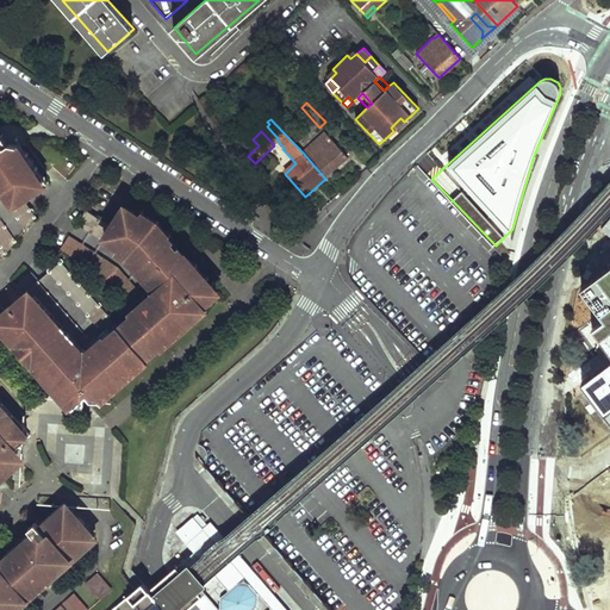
[(303,153),(325,179),(348,157),(325,132),(303,153)]
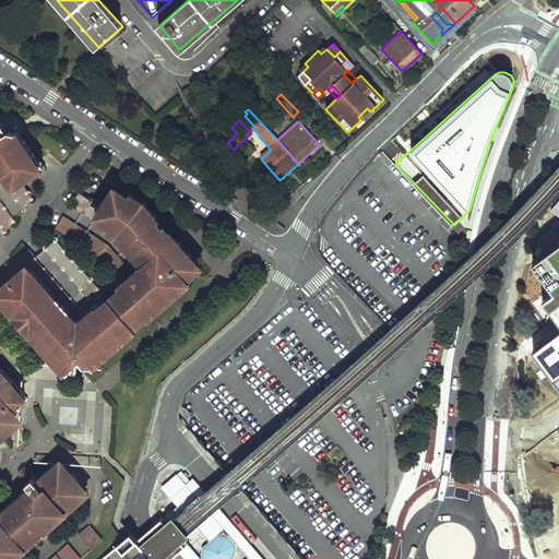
[(0,237),(4,235),(32,201),(20,185),(39,171),(22,145),(18,140),(13,142),(8,135),(4,138),(0,132),(0,237)]
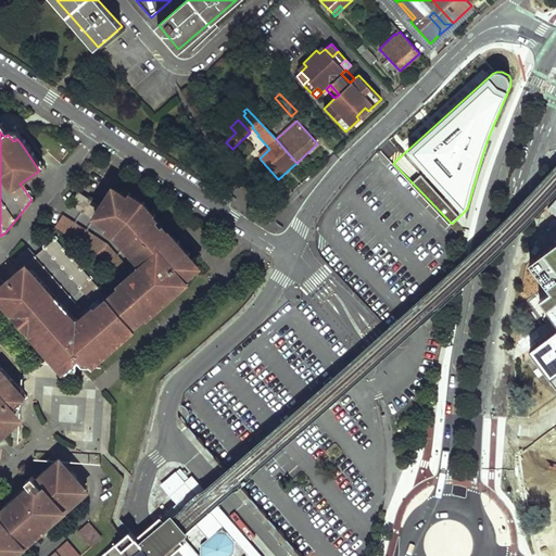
[(25,142),(22,144),(39,171),(42,168),(25,142)]
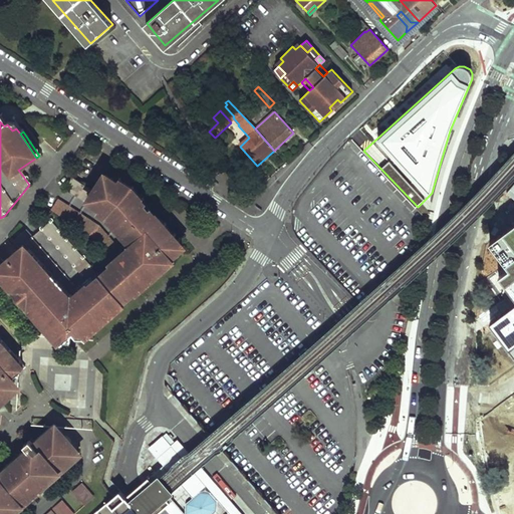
[(131,294),(133,296),(151,280),(99,218),(119,185),(116,184),(115,186),(104,178),(93,195),(71,181),(50,213),(89,238),(111,263),(96,275),(120,303),(131,294)]
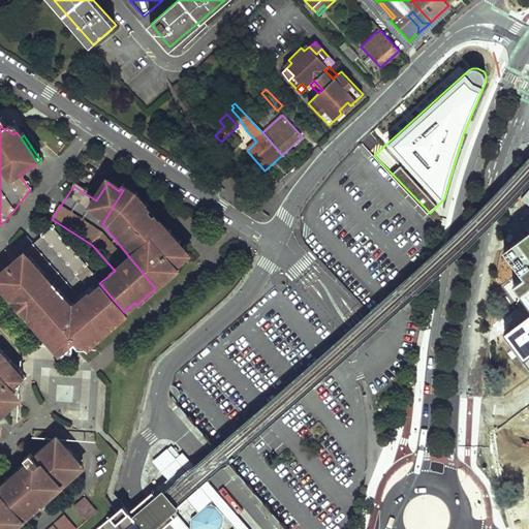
[(124,184),(120,189),(123,190),(132,196),(135,192),(124,184)]
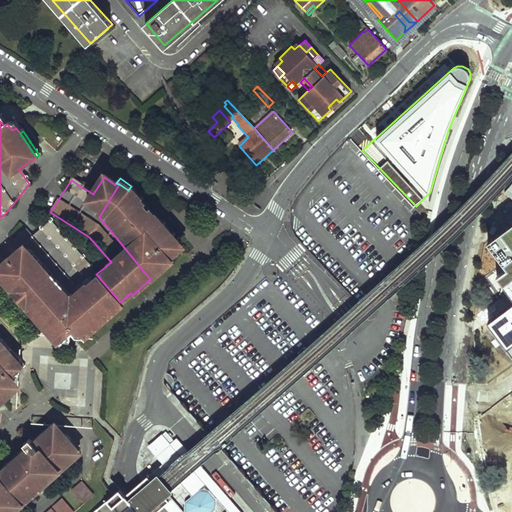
[(128,190),(119,184),(99,217),(150,279),(158,272),(112,216),(128,190)]
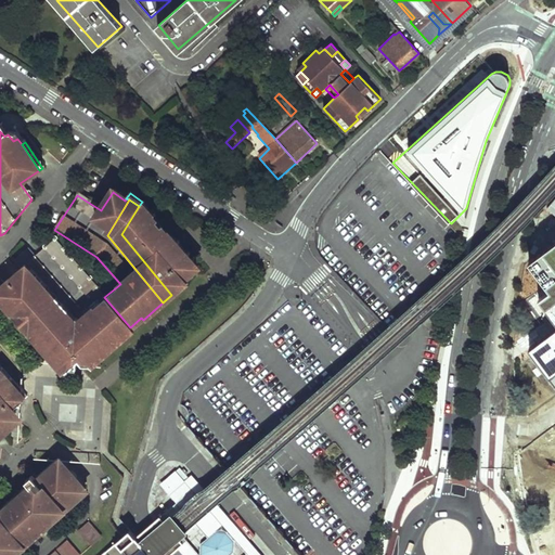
[(144,203),(142,202),(139,206),(141,208),(151,219),(155,216),(144,203)]
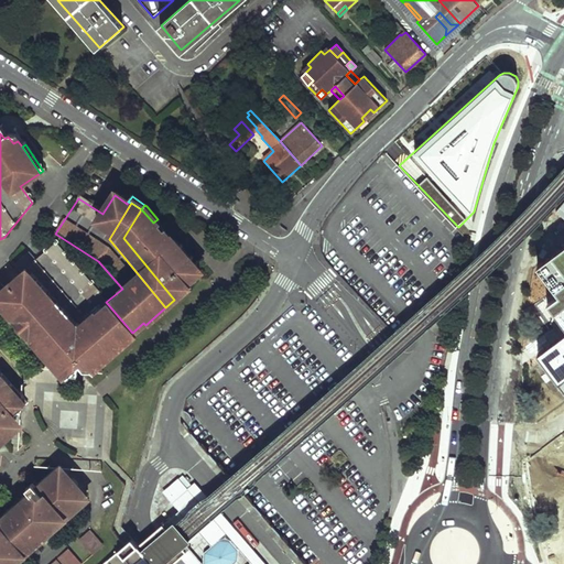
[(153,223),(143,212),(141,209),(123,238),(174,300),(185,291),(186,285),(198,274),(188,263),(183,257),(180,260),(175,255),(179,251),(177,250),(162,234),(152,242),(149,239),(160,229),(153,223)]
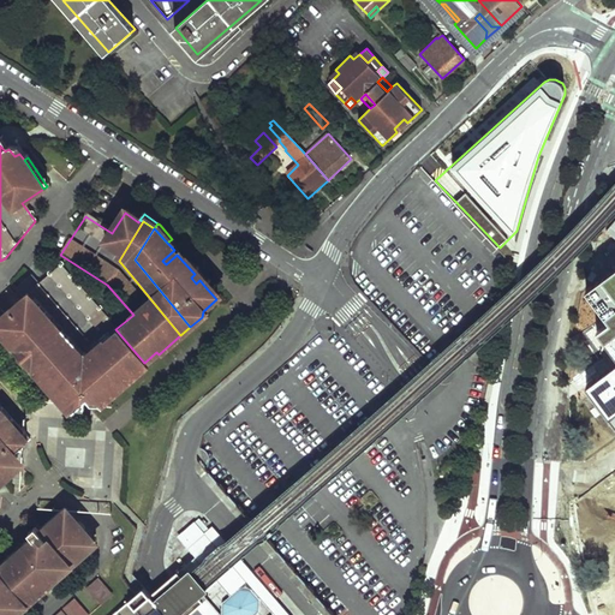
[(166,264),(177,255),(174,250),(162,261),(166,264)]
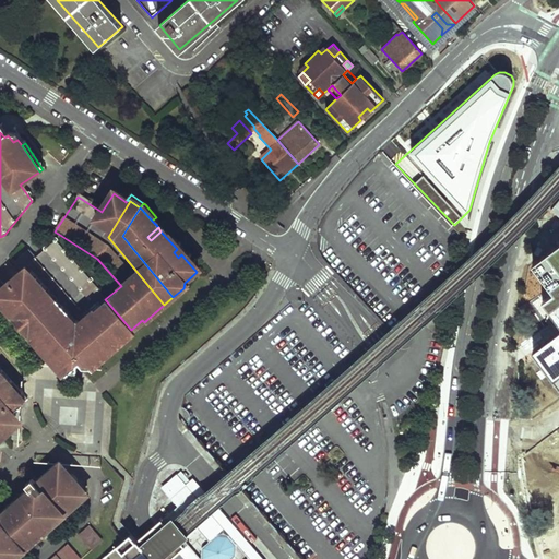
[(132,332),(131,331),(131,330),(105,299),(105,300),(55,242),(35,260),(30,253),(14,266),(21,273),(23,270),(26,273),(20,278),(20,276),(19,275),(18,275),(15,276),(0,289),(0,300),(13,317),(12,318),(30,337),(31,336),(49,359),(50,359),(52,357),(57,363),(55,365),(64,377),(78,365),(81,369),(88,369),(132,332)]
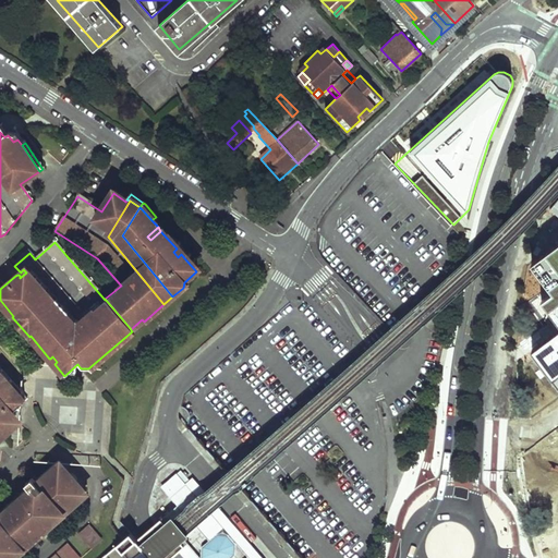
[(557,244),(533,264),(554,291),(542,300),(557,322),(557,330),(533,349),(557,383),(557,244)]
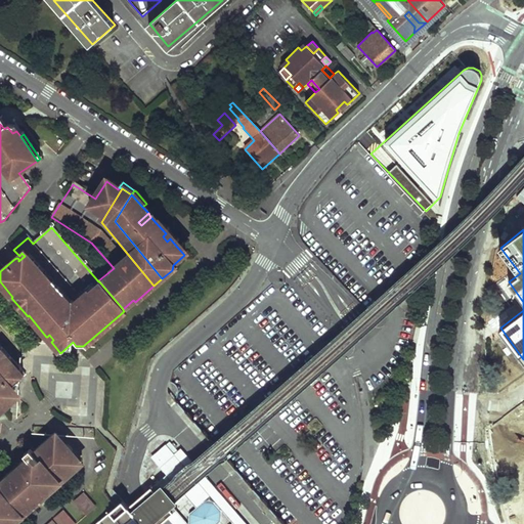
[(170,238),(175,245),(178,242),(168,230),(165,232),(166,233),(170,238)]
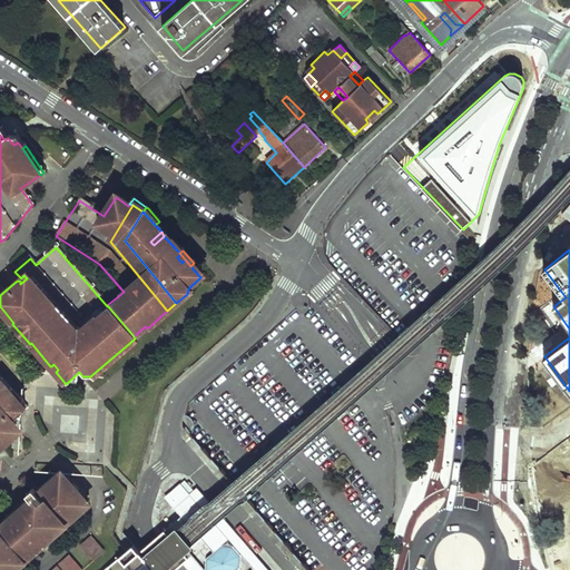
[(13,323),(0,306),(0,312),(12,326),(12,330),(15,332),(17,336),(18,337),(19,338),(21,341),(25,343),(28,345),(48,369),(50,366),(31,343),(30,344),(12,324),(13,323)]
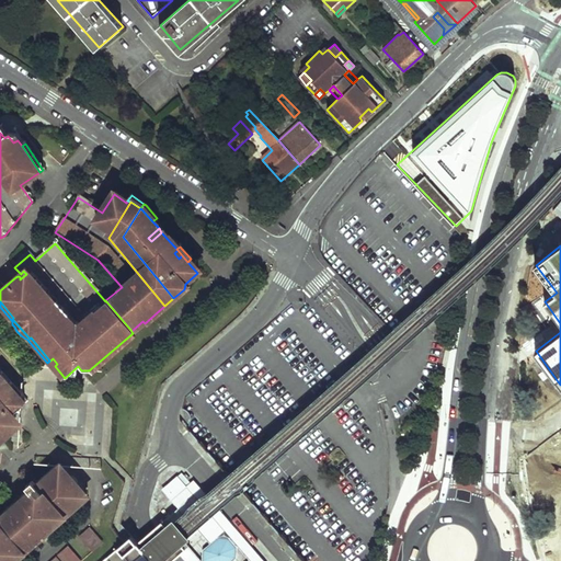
[(0,438),(7,434),(2,431),(11,423),(8,419),(11,415),(26,402),(0,373),(0,438)]
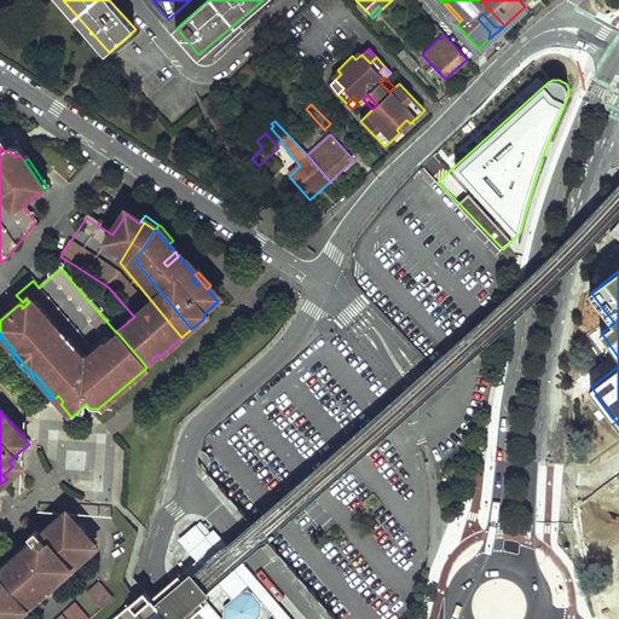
[(7,479),(15,472),(17,463),(12,458),(9,462),(12,467),(3,475),(7,479)]
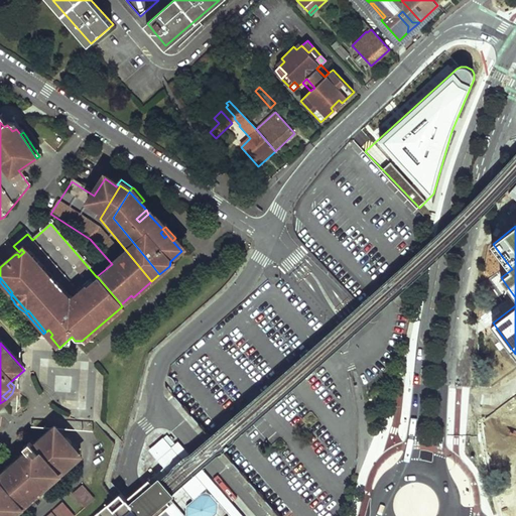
[(22,454),(0,473),(0,515),(17,515),(87,456),(57,422),(33,443),(30,441),(24,446),(27,449),(22,454)]
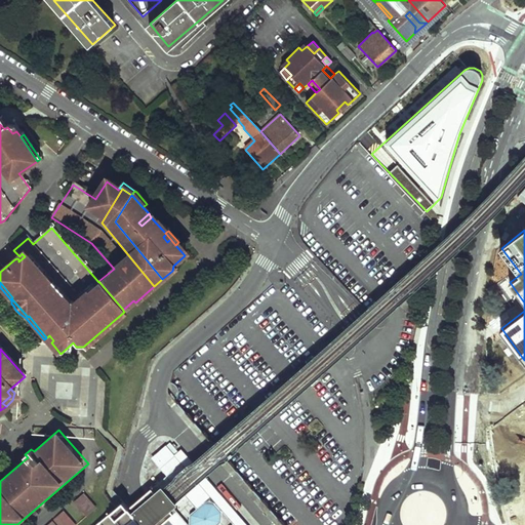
[(171,440),(165,446),(173,456),(180,450),(171,440)]
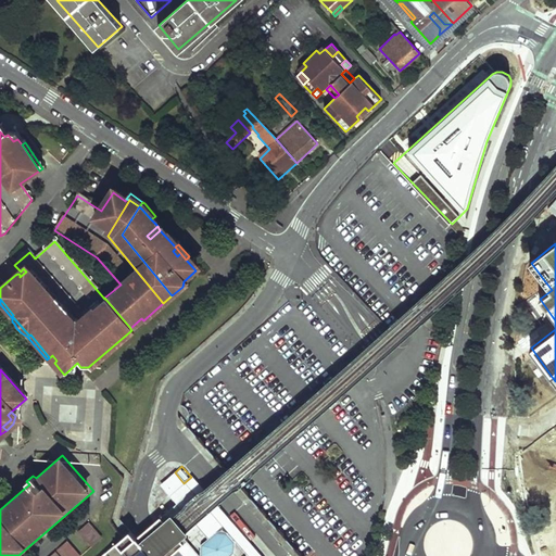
[(177,503),(166,514),(165,513),(146,530),(138,536),(154,555),(172,555),(179,548),(185,555),(227,555),(236,550),(236,542),(248,555),(245,555),(261,555),(191,477),(184,483),(175,472),(161,484),(177,503)]
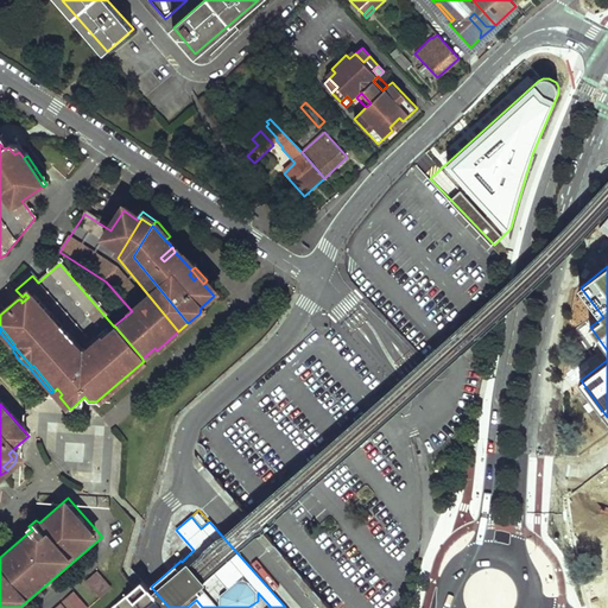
[(97,571),(86,582),(101,600),(113,588),(97,571)]
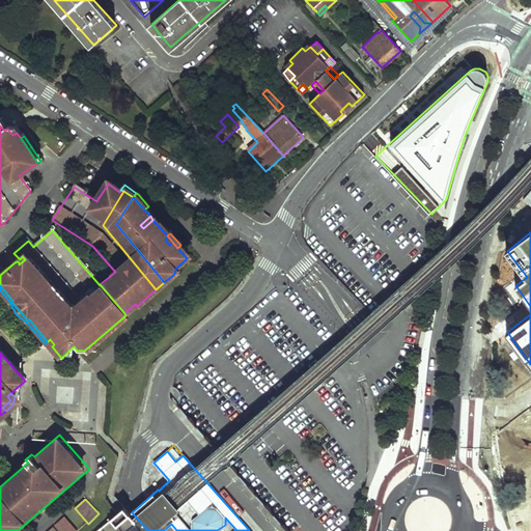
[(147,530),(132,512),(120,501),(115,506),(90,530),(147,530)]
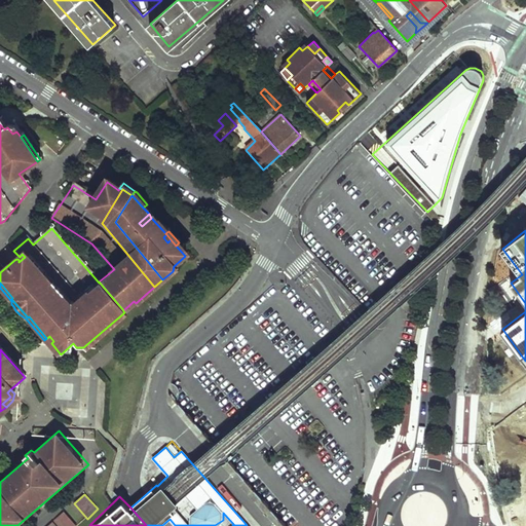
[(50,525),(77,525),(66,513),(50,525)]
